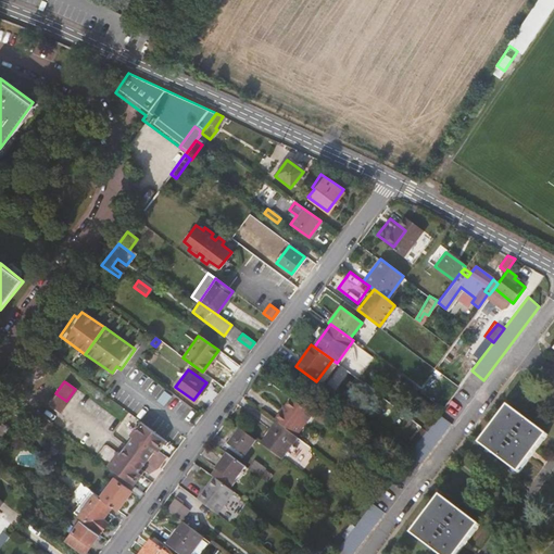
[(0,413),(12,397),(7,392),(0,400),(0,413)]
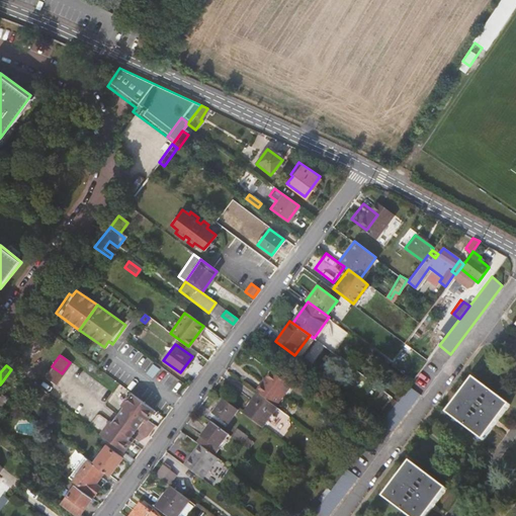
[(44,376),(55,383),(62,373),(52,366),(44,376)]
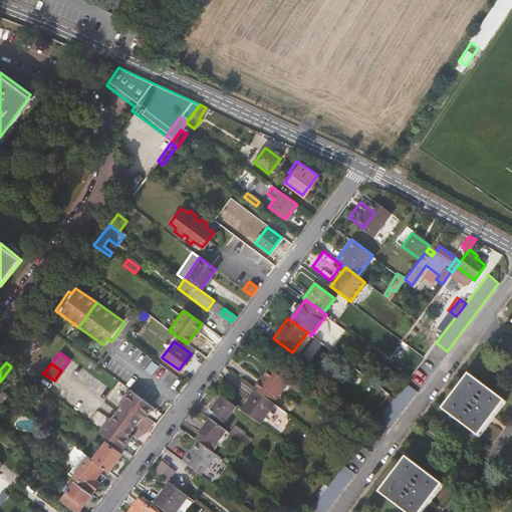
[(288,380),(269,367),(254,388),(256,389),(273,402),(288,380)]
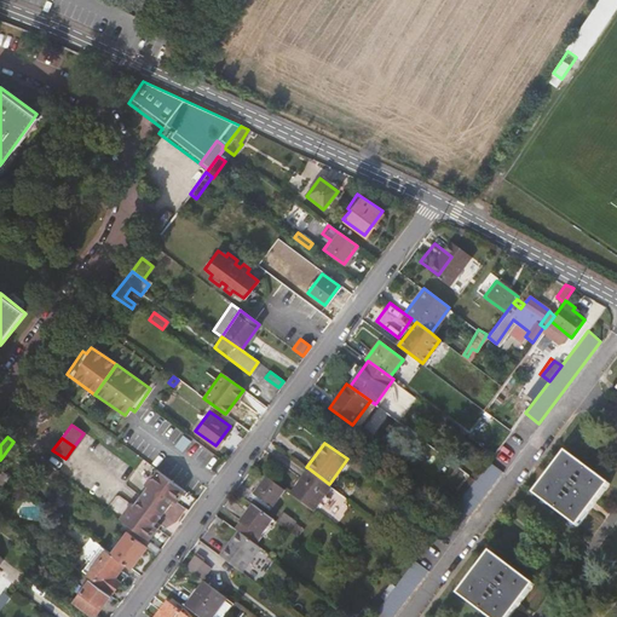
[(595,500),(607,483),(577,459),(565,450),(534,491),(576,525),(593,503),(595,500)]
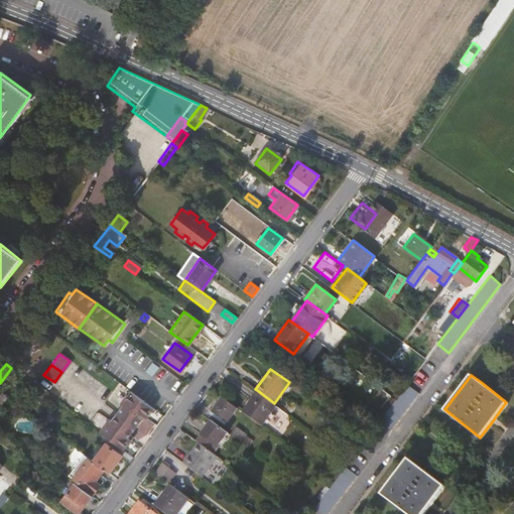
[(141,418),(143,420),(153,407),(129,390),(120,403),(122,404),(116,412),(136,425),(141,418)]
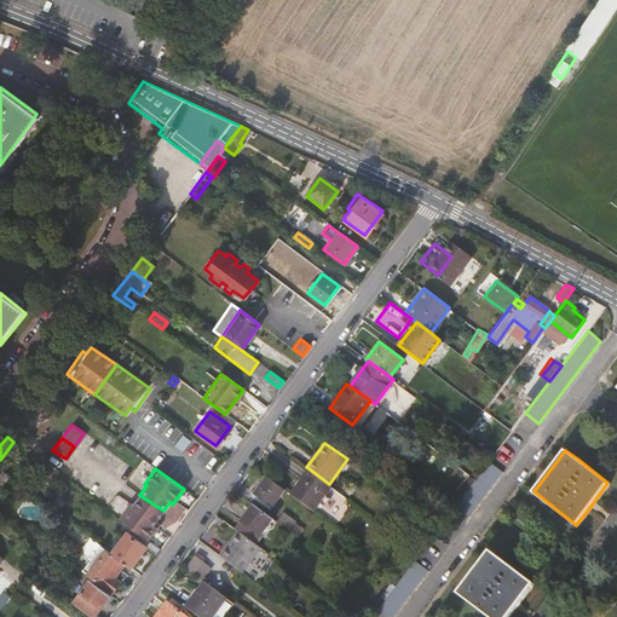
[(329,484),(309,468),(290,492),(312,509),(330,485),(329,484)]
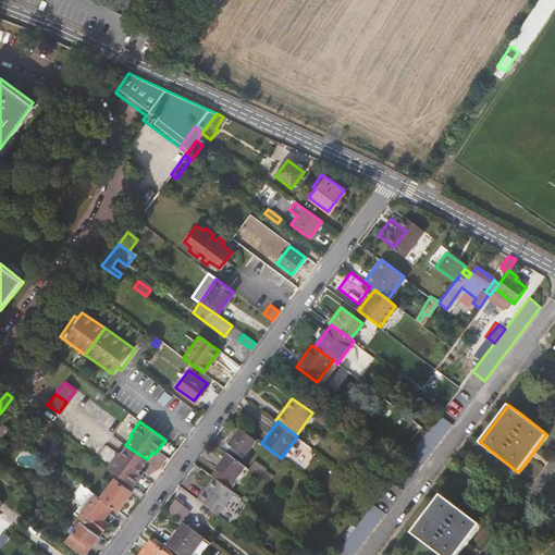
[(246,457),(258,441),(241,428),(229,444),(246,457)]
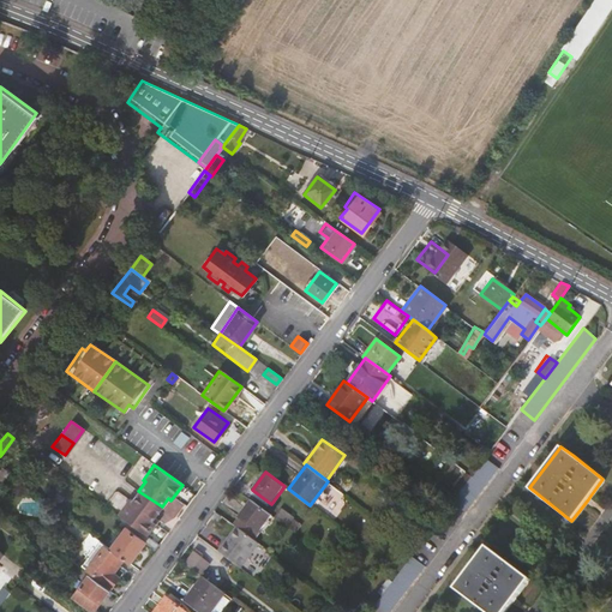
[(138,491),(132,501),(153,515),(155,516),(162,507),(138,491)]
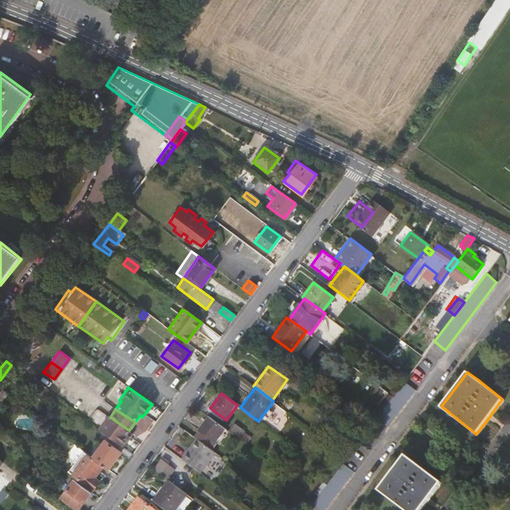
[(107,415),(98,427),(121,444),(122,444),(128,436),(124,433),(127,429),(110,417),(107,415)]
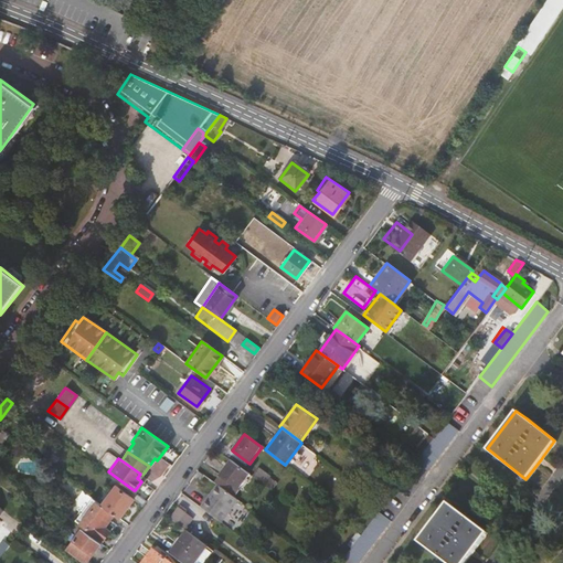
[(232,496),(248,473),(231,459),(214,482),(218,486),(232,496)]
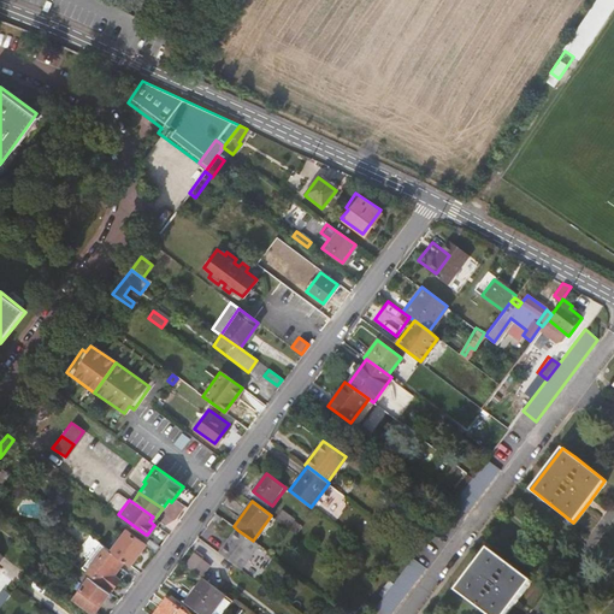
[(293,519),(281,509),(275,518),(287,527),(293,519)]
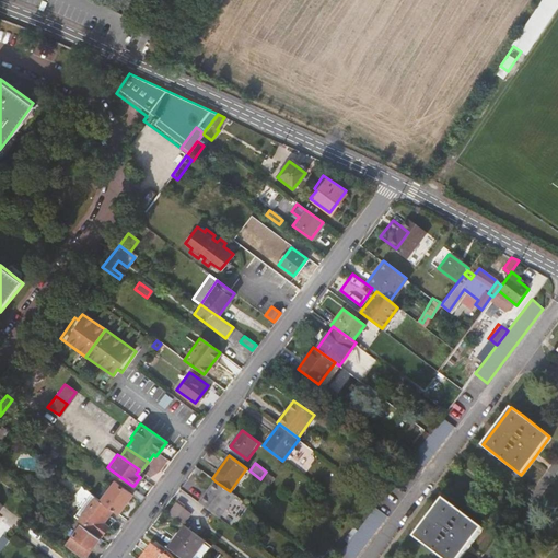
[(130,495),(139,501),(144,495),(134,486),(132,486),(129,490),(114,479),(100,499),(112,508),(118,512),(130,495)]
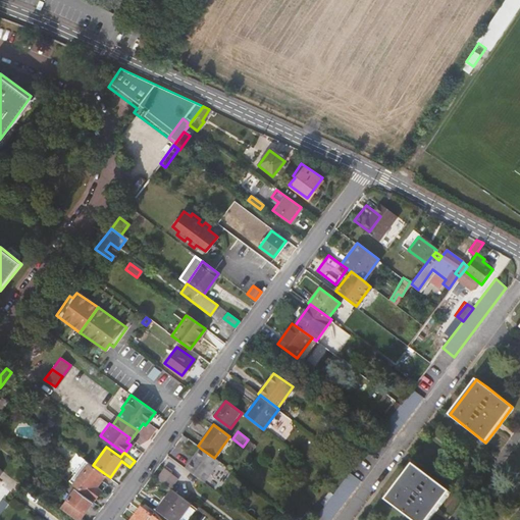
[(192,462),(190,461),(185,467),(203,481),(218,461),(214,458),(201,449),(192,462)]
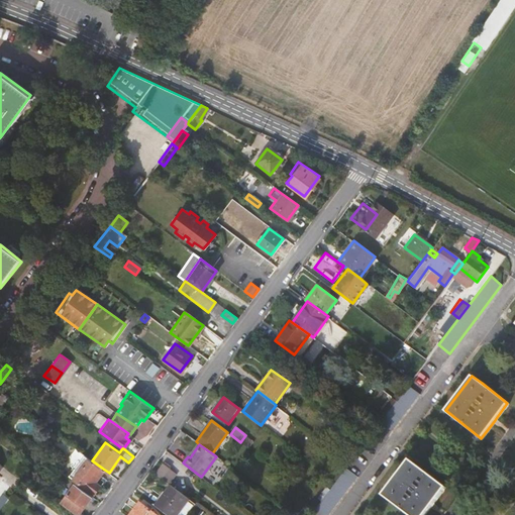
[(99,485),(94,481),(103,469),(92,460),(84,454),(69,475),(93,493),(99,485)]
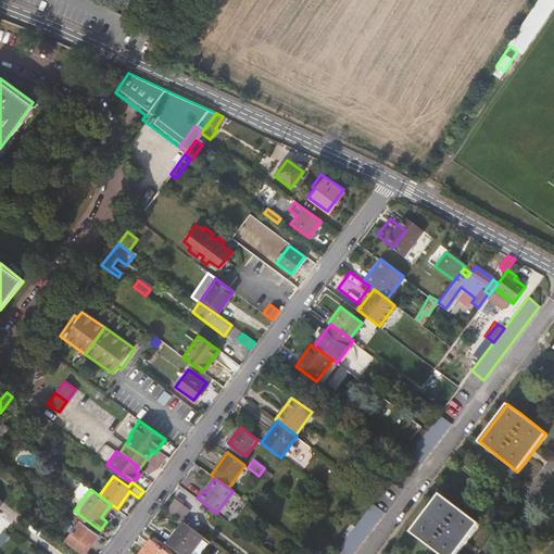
[(370,502),(374,496),(368,492),(365,498),(370,502)]
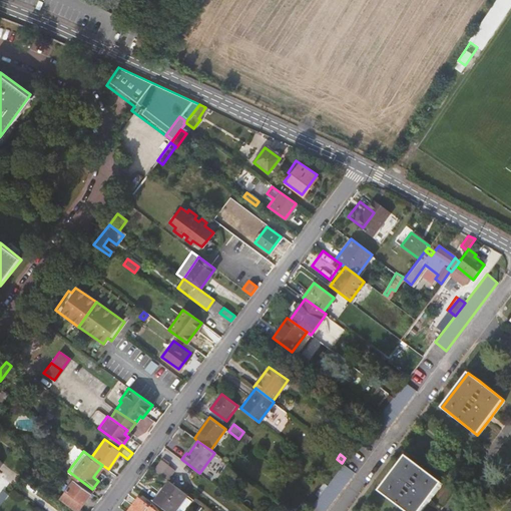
[(430,497),(441,483),(406,455),(380,490),(406,510),(419,510),(426,503),(428,500),(430,497)]
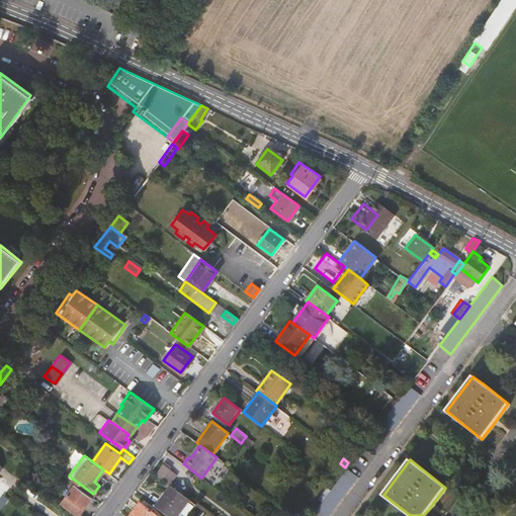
[(169,467),(163,463),(156,474),(162,478),(161,479),(167,483),(175,473),(169,468),(169,467)]
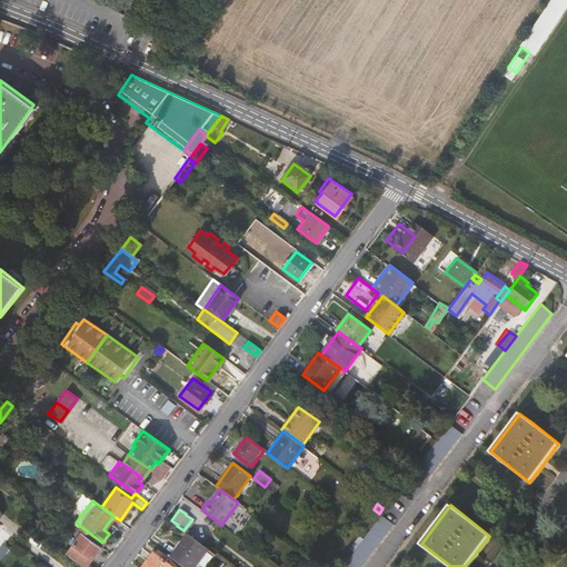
[(354,566),(358,566),(393,523),(381,513),(346,559),(354,566)]
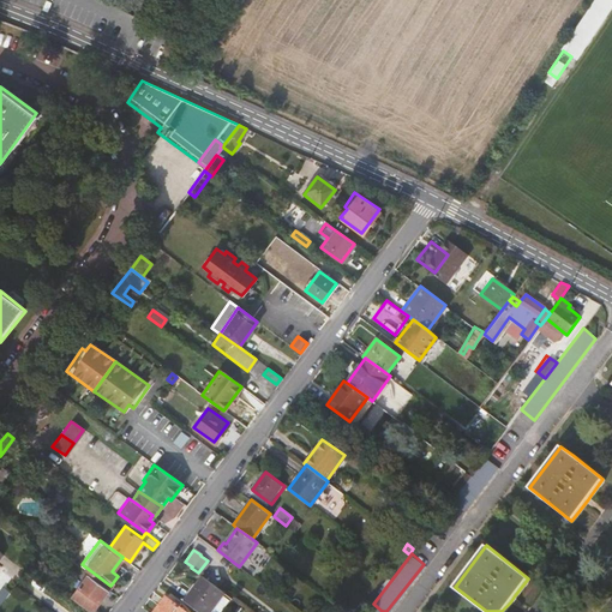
[(72,595),(91,610),(109,587),(85,570),(82,576),(85,579),(72,595)]
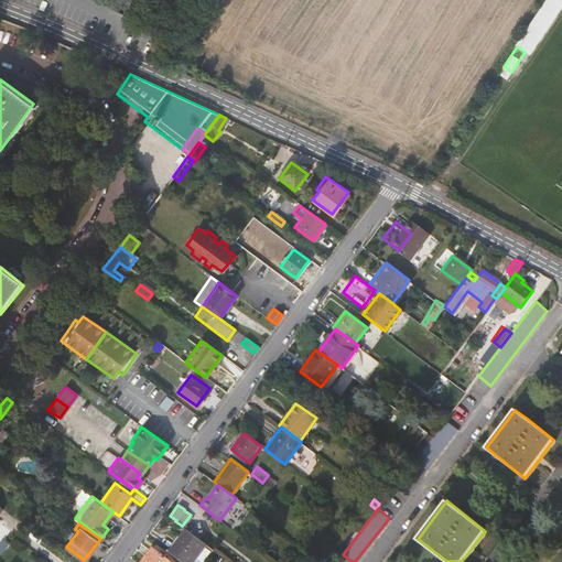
[(204,542),(185,529),(169,551),(183,561),(188,561),(194,555),(204,542)]
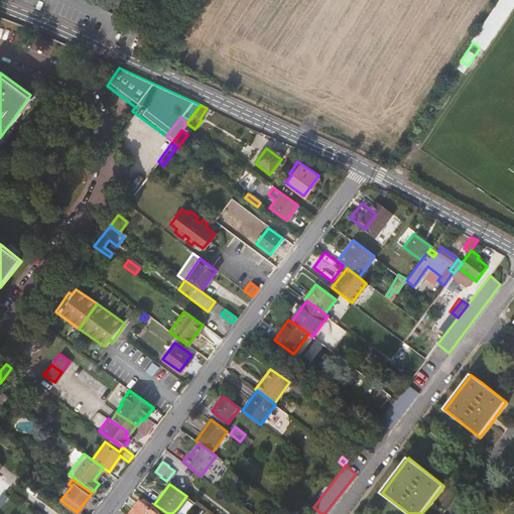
[(183,513),(193,501),(186,496),(177,508),(183,513)]
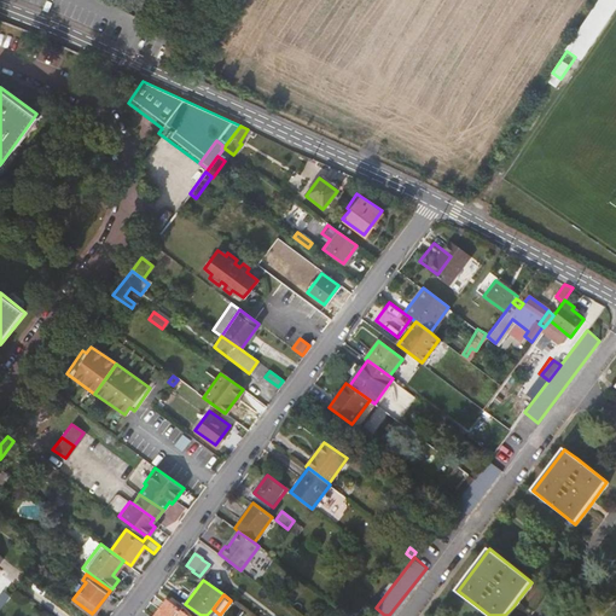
[(187,615),(167,599),(154,615),(187,615)]
